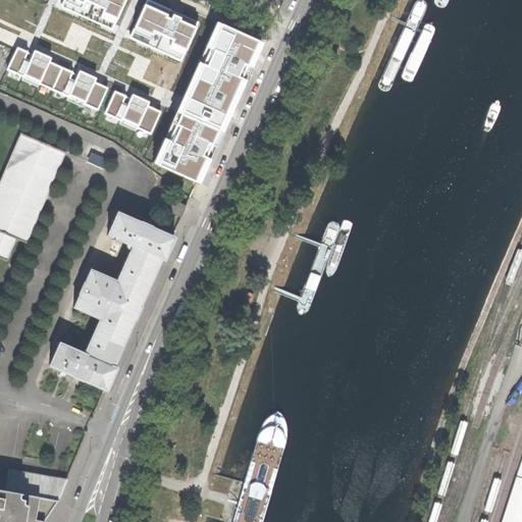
[(122,0),(60,0),(57,6),(109,31),(122,0)]
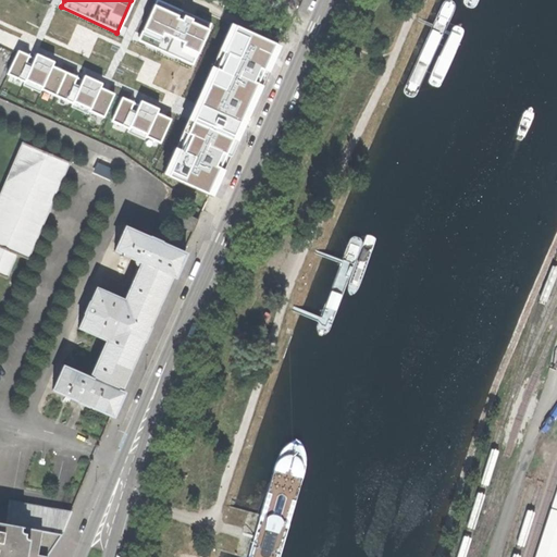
[(210,22),(160,0),(152,0),(134,39),(190,65),(210,22)]
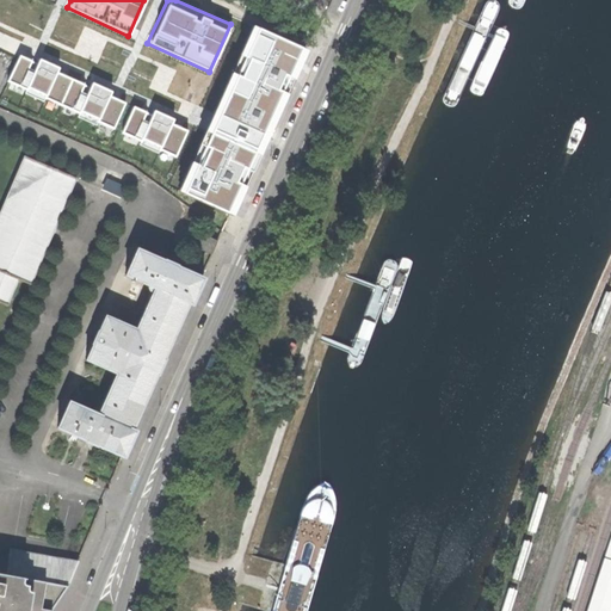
[(485,5),(444,97),(443,102),(445,105),(449,107),(454,106),(458,102),(499,11),(499,6),(495,1),(491,2),(485,5)]
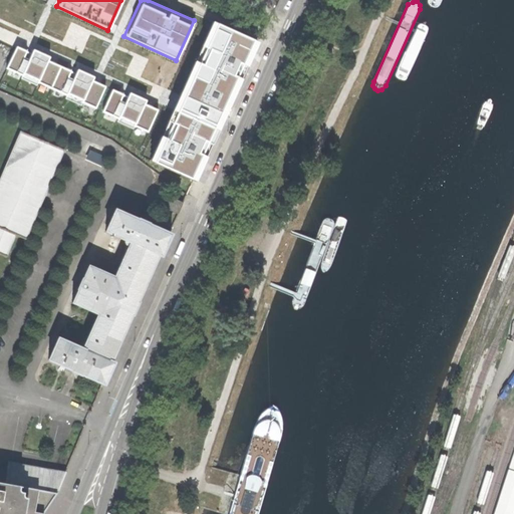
[(255,43),(208,22),(197,48),(205,51),(198,65),(191,62),(178,90),(178,92),(225,112),(255,43)]
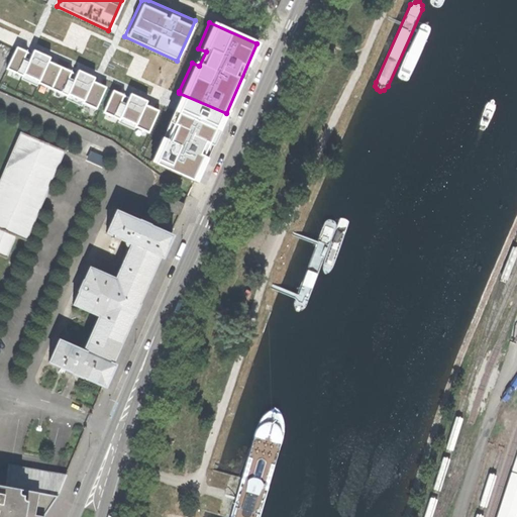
[(419,26),(399,74),(398,77),(400,80),(403,81),(408,81),(410,77),(430,30),(430,27),(427,25),(423,25),(419,26)]
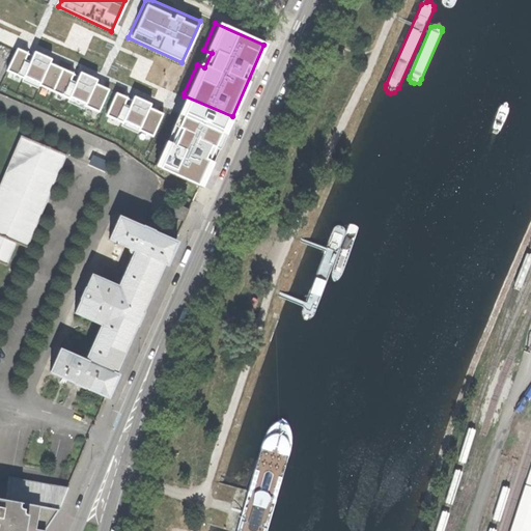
[(4,70),(51,90),(61,68),(48,62),(50,58),(31,50),(27,60),(23,59),(26,52),(15,47),(4,70)]
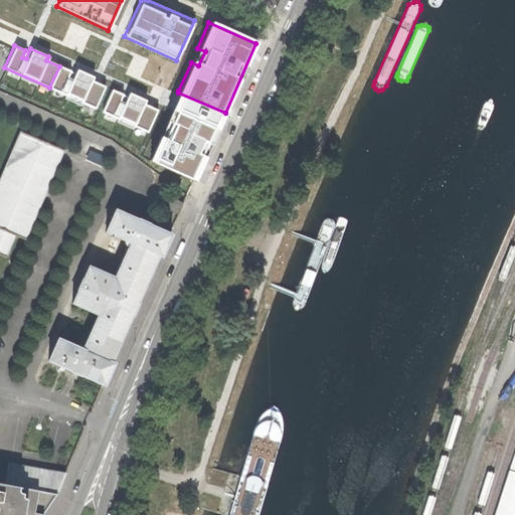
[(59,66),(49,88),(94,108),(104,86),(92,80),(94,76),(75,68),(70,79),(66,77),(69,70),(59,66)]
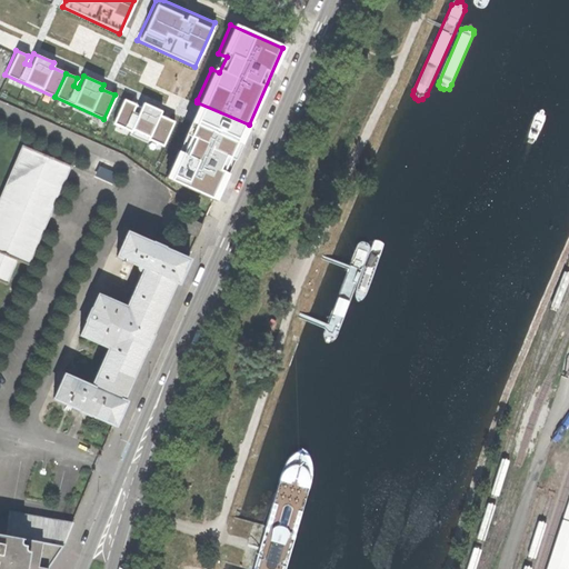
[(122,98),(111,123),(161,146),(172,121),(158,115),(160,111),(140,101),(136,112),(131,111),(135,103),(122,98)]
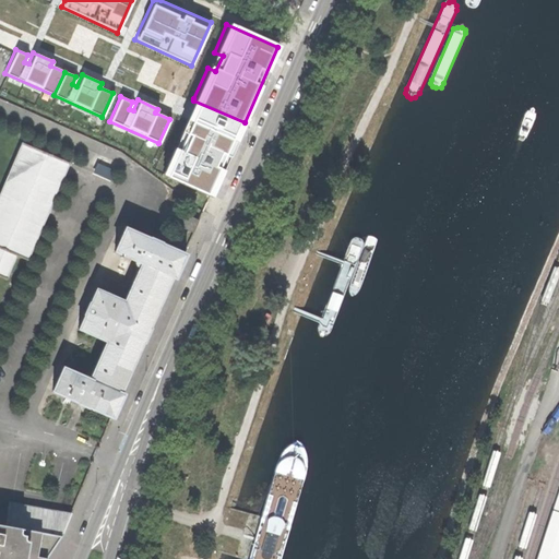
[(209,199),(245,122),(193,98),(177,133),(186,138),(178,153),(170,150),(158,176),(209,199)]
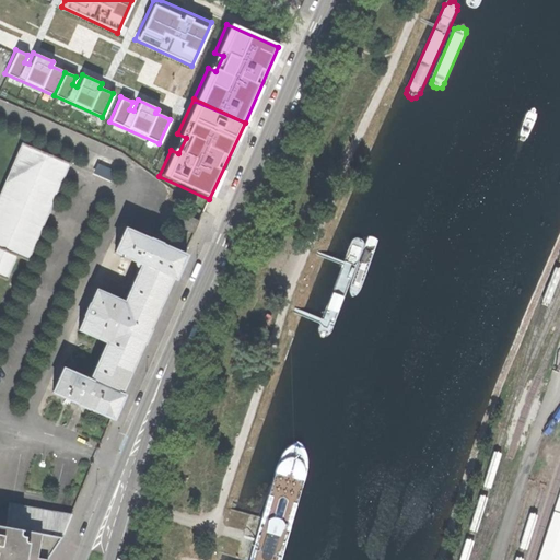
[(0,249),(18,257),(28,261),(70,164),(22,143),(0,195),(0,249)]
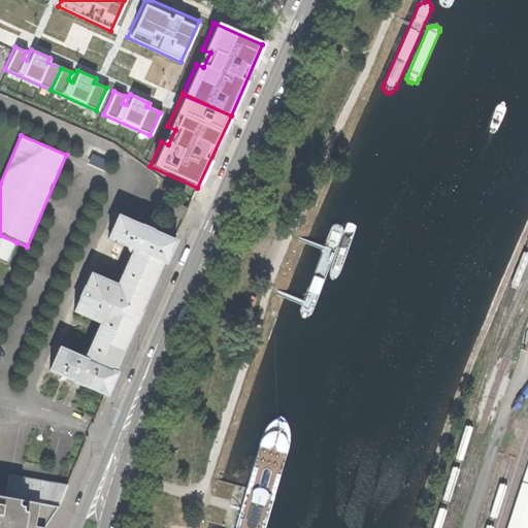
[(174,203),(170,213),(184,220),(188,209),(174,203)]
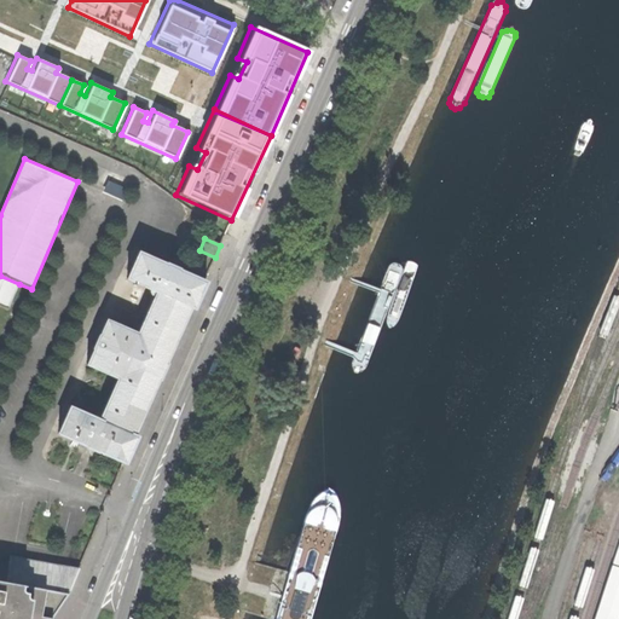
[(70,409),(58,434),(86,446),(86,447),(91,450),(97,453),(98,452),(126,464),(137,439),(137,438),(162,381),(163,382),(169,366),(168,365),(194,310),(195,310),(206,283),(178,271),(178,270),(167,265),(167,266),(139,254),(127,281),(151,290),(150,293),(151,296),(155,298),(138,335),(108,322),(100,337),(99,337),(93,350),(94,351),(87,366),(119,380),(102,417),(98,416),(97,416),(94,417),(93,418),(70,409)]
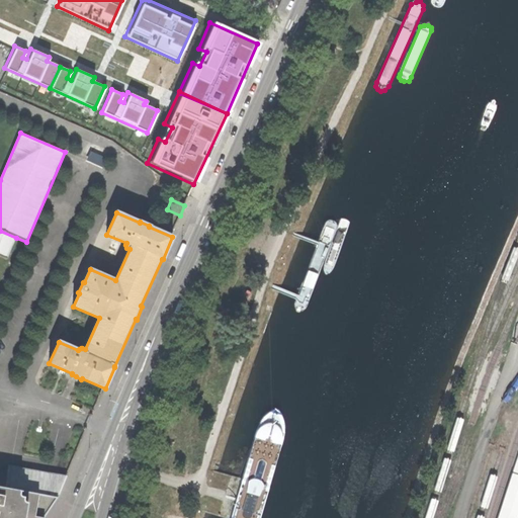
[(323,224),(295,298),(294,303),(294,307),(296,312),(303,310),(309,303),(337,226),(336,221),(329,221),(323,224)]
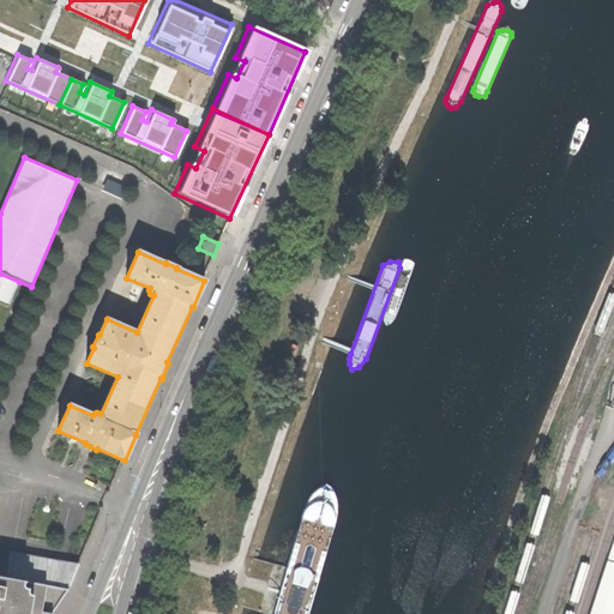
[(0,304),(7,307),(19,282),(0,274),(0,304)]
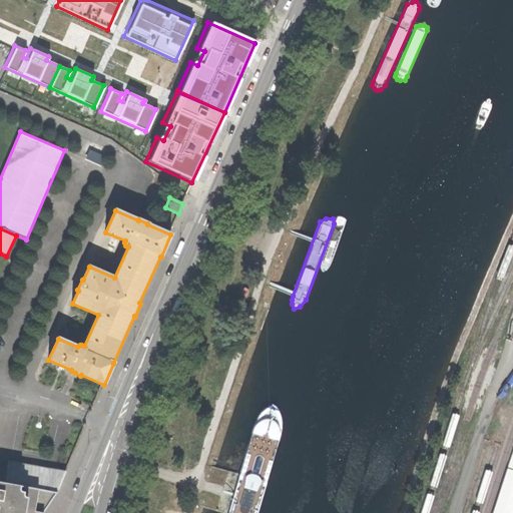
[(327,255),(324,258),(306,303),(306,308),(307,310),(310,309),(314,304),(332,260),(330,257),(327,255)]
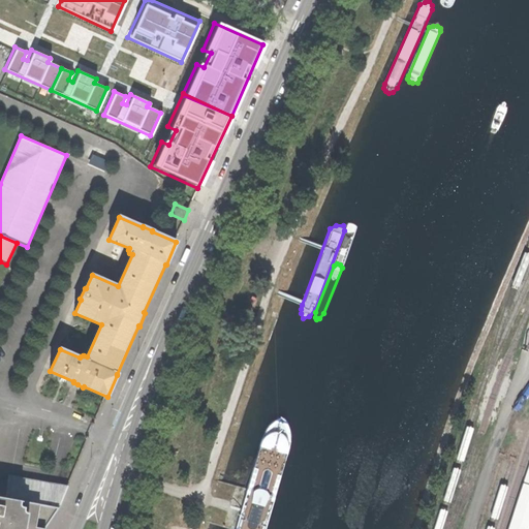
[(523,528),(528,515),(528,466),(507,528),(523,528)]
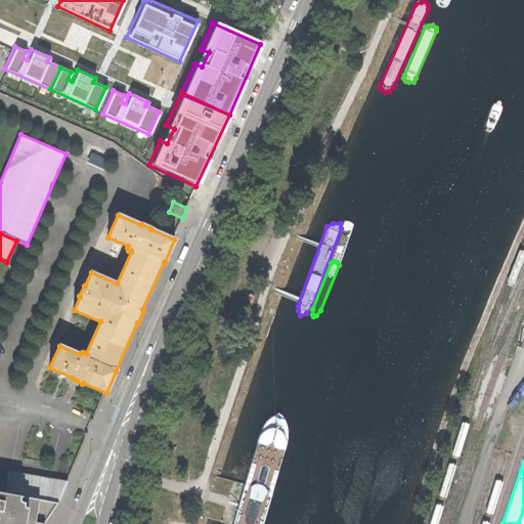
[(7,484),(5,493),(57,504),(67,482),(9,471),(7,484)]
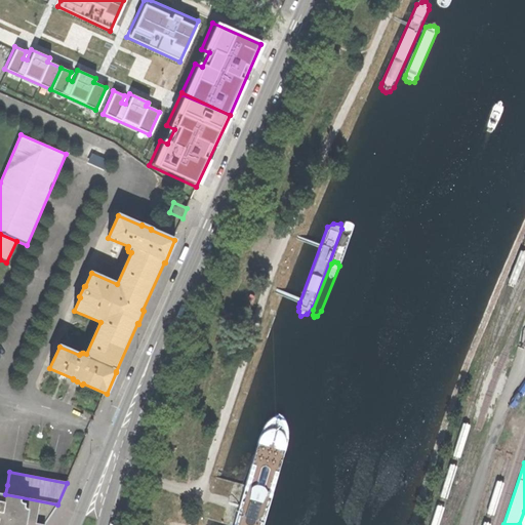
[(0,524),(43,524),(57,505),(5,494),(0,493),(0,524)]
